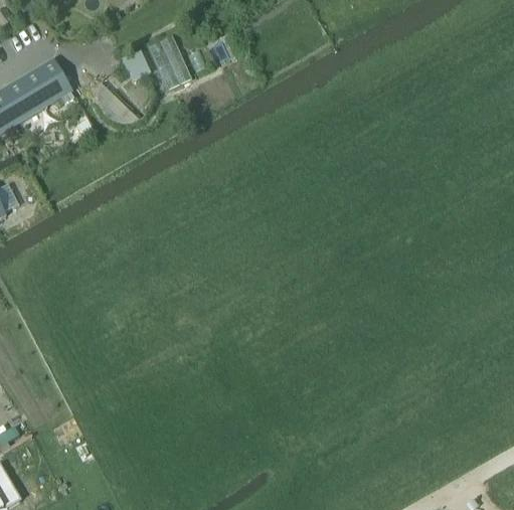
[(16,0),(27,15),(38,7),(33,0),(16,0)]
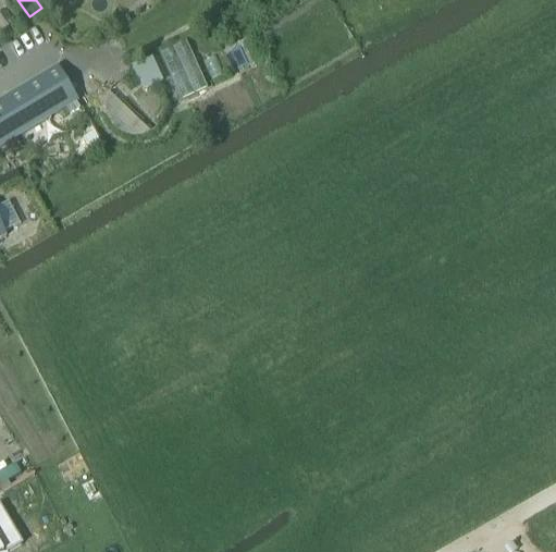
[(151,53),(137,60),(143,72),(144,72),(149,74),(153,76),(158,80),(162,77),(151,53)]
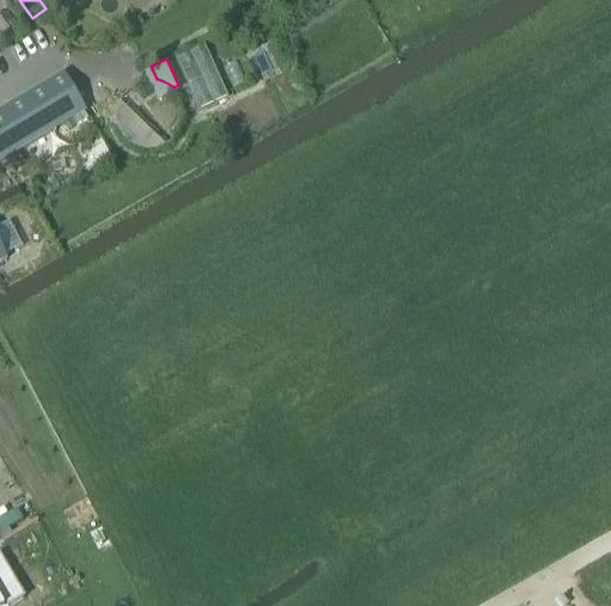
[(65,68),(0,106),(0,158),(86,106),(65,68)]
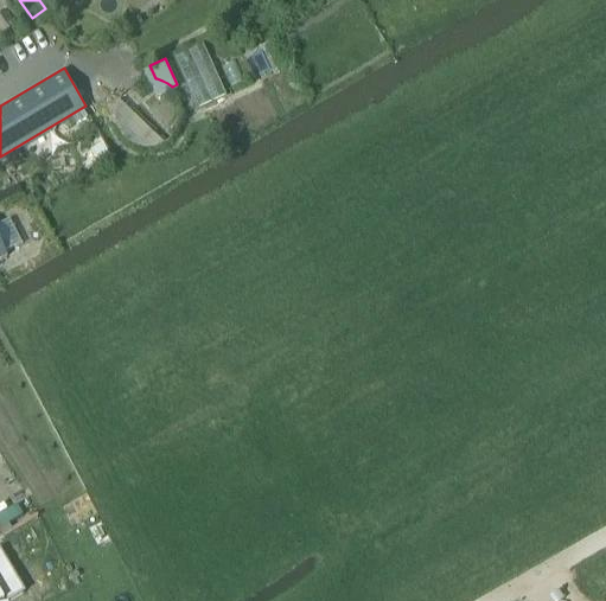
[(173,113),(167,126),(176,129),(176,128),(178,123),(180,117),(180,115),(173,113)]
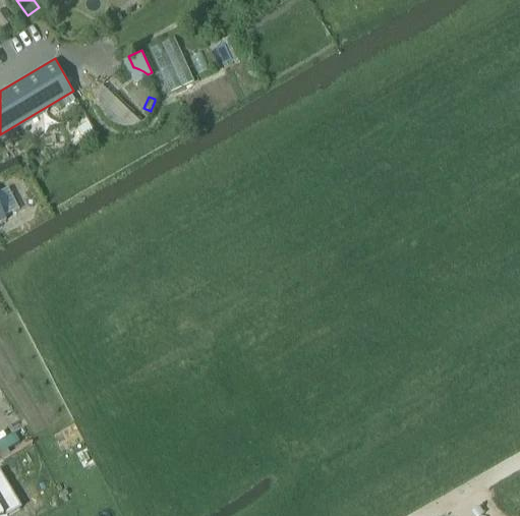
[(0,515),(7,513),(21,505),(0,468),(0,515)]
